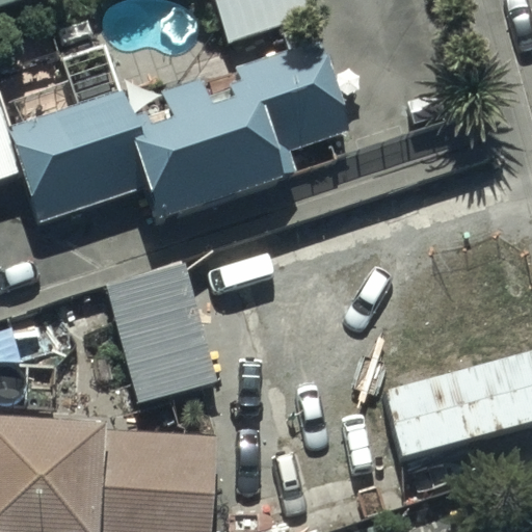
[(299,0),(212,0),(227,40),(304,14),(299,0)]
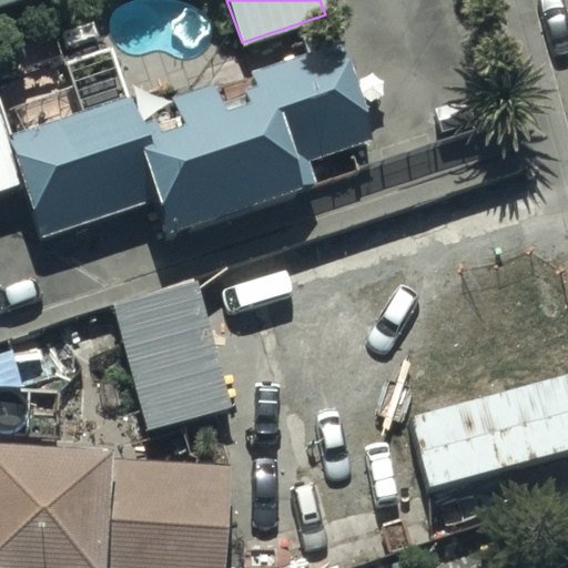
[(312,161),(372,141),(338,41),(249,72),(253,85),(242,89),(246,101),(219,110),(210,83),(170,97),(179,125),(149,135),(144,122),(135,125),(127,100),(6,140),(0,122),(0,185),(16,180),(37,240),(145,203),(159,240),(320,185),(312,161)]
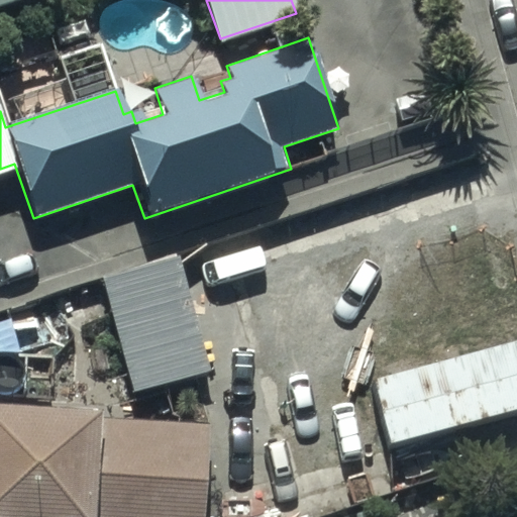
[(180,257),(102,279),(134,394),(212,373),(180,257)]
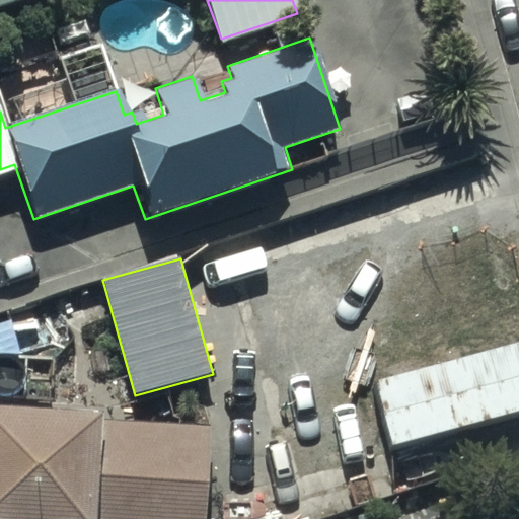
[(518,340),(372,381),(390,444),(518,408),(518,340)]
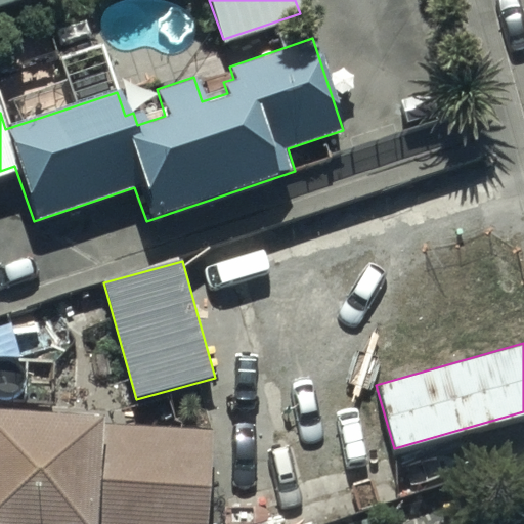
[(0,523),(203,523),(210,427),(0,412),(0,523)]
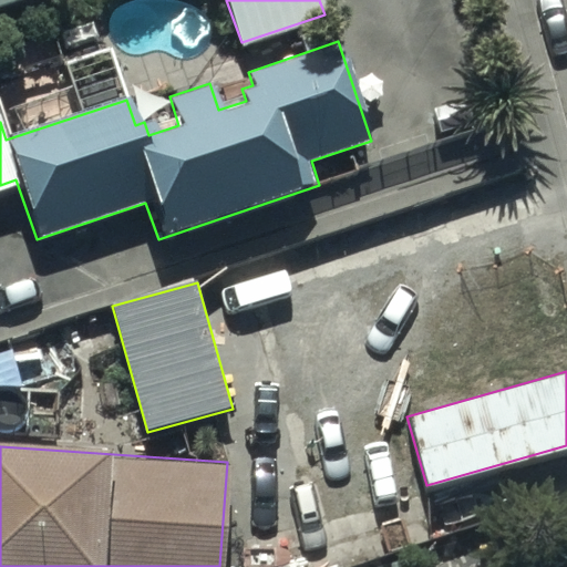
All buildings are outlined.
